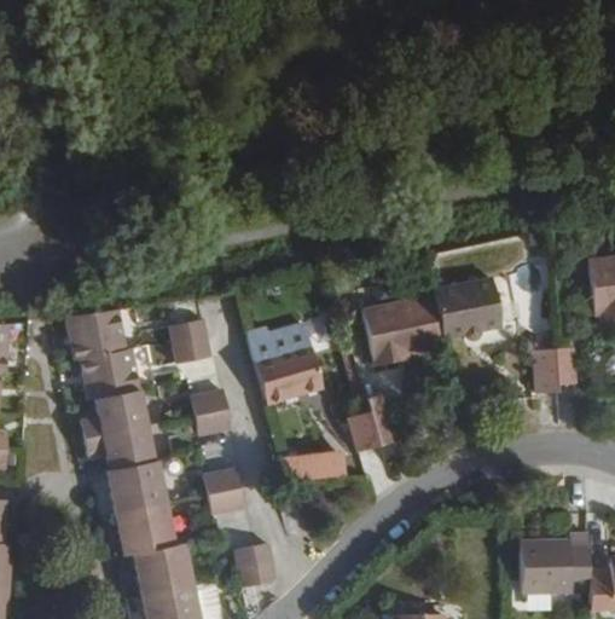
[(529,256),(549,255),(546,231),(527,233),(529,256)]
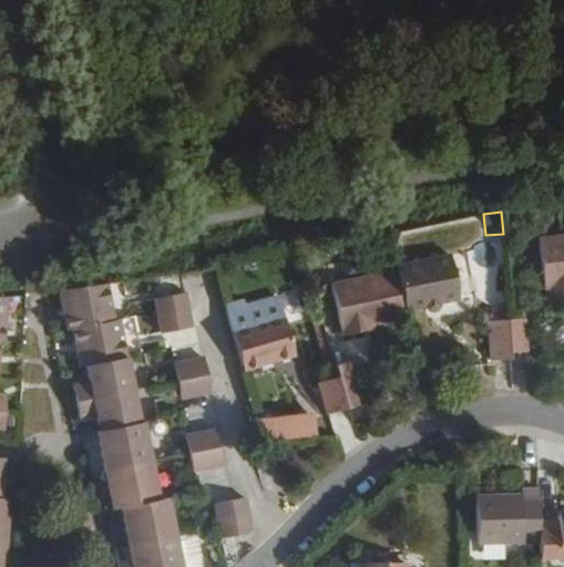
[(563,237),(540,240),(544,289),(552,289),(552,297),(563,295),(563,237)]
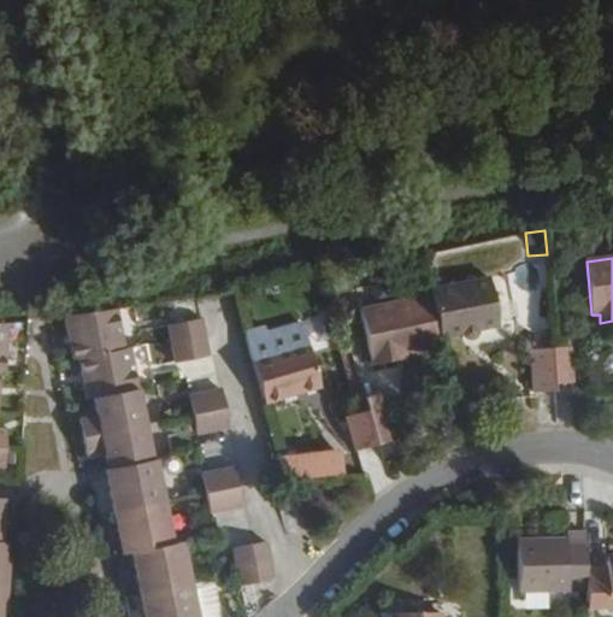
[(493,280),(432,289),(434,295),(441,338),(463,334),(470,338),(477,335),(481,330),(501,327),(493,280)]
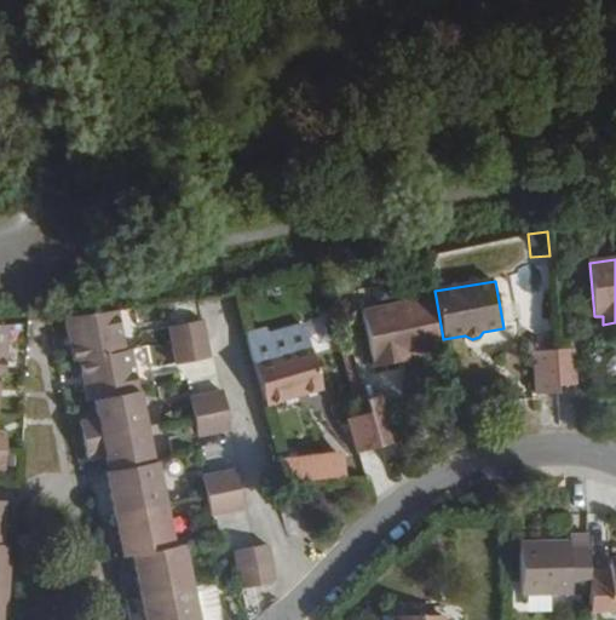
[(443,339),(436,297),(363,310),(375,367),(399,362),(398,357),(410,355),(445,346),(443,339)]
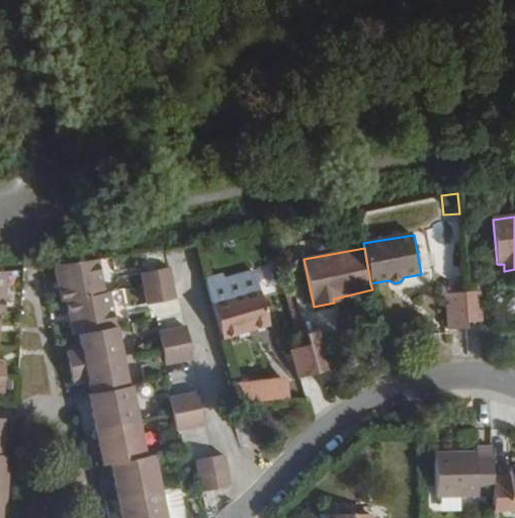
[(104,293),(96,257),(55,263),(59,282),(63,300),(68,300),(70,313),(74,334),(79,334),(81,343),(82,349),(67,352),(74,380),(88,378),(89,383),(91,393),(88,394),(92,413),(98,445),(102,464),(109,464),(113,483),(119,512),(120,517),(164,517),(151,455),(144,456),(130,385),(127,385),(109,293),(104,293)]
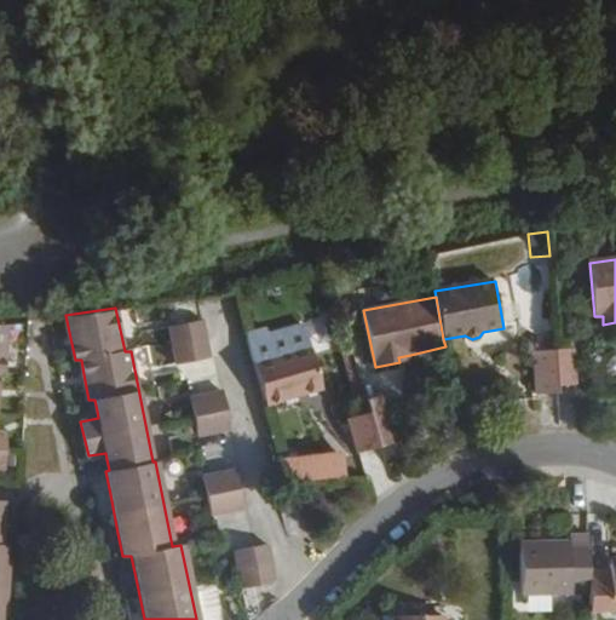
[(206,319),(172,325),(180,361),(213,356),(206,319)]
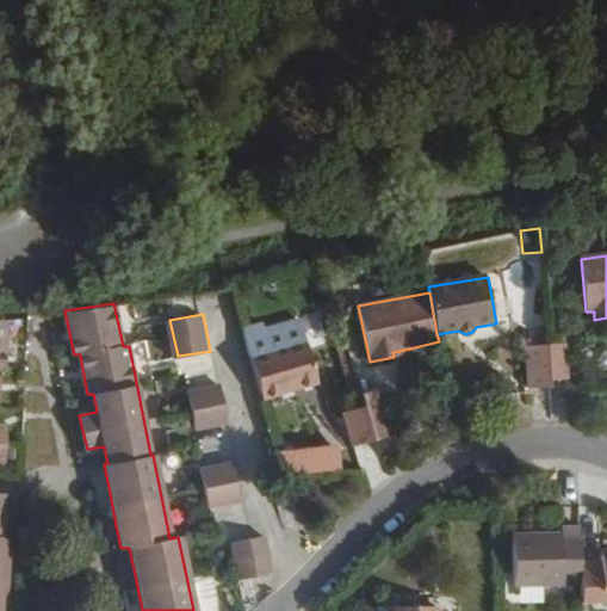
[(304,322),(268,332),(273,352),(310,341),(304,322)]
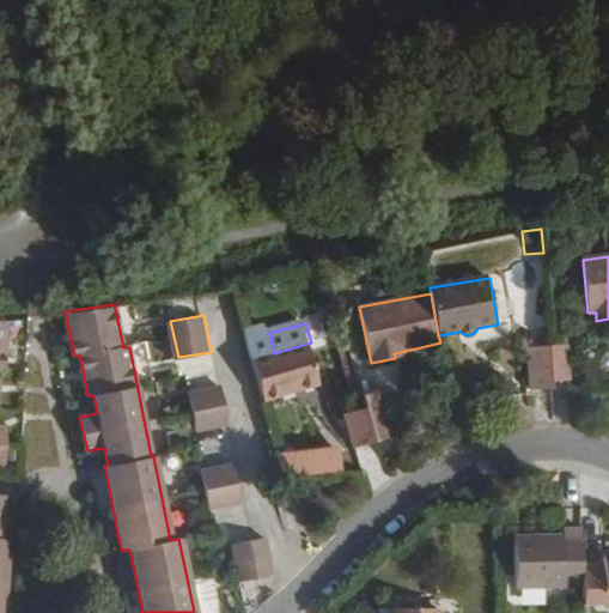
[(268,325),(247,331),(254,358),(274,353),(269,333),(268,325)]
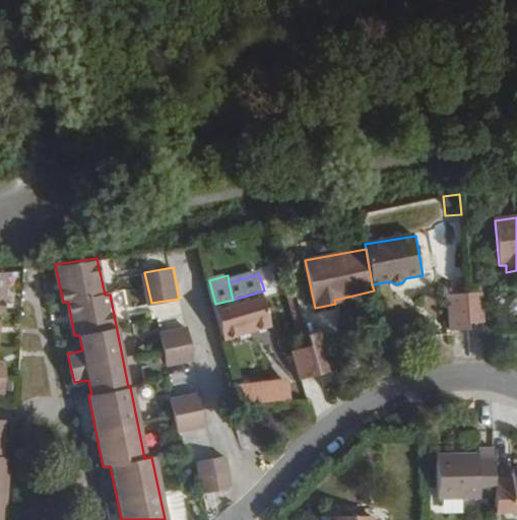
[(233,300),(215,304),(224,339),(273,327),(264,290),(233,300)]
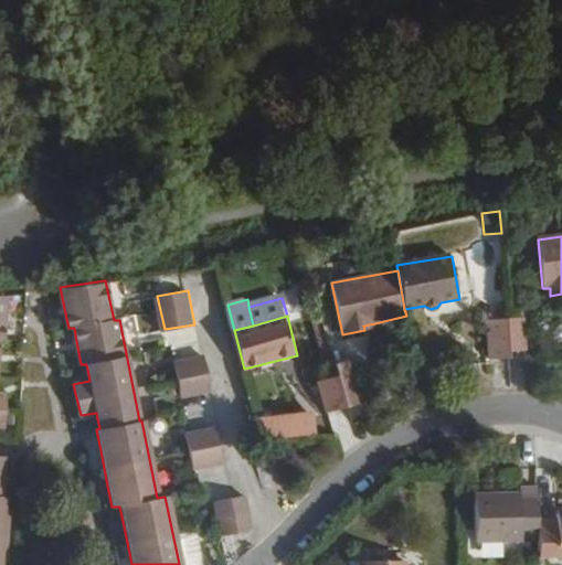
[(523,319),(507,319),(510,359),(526,358),(523,319)]
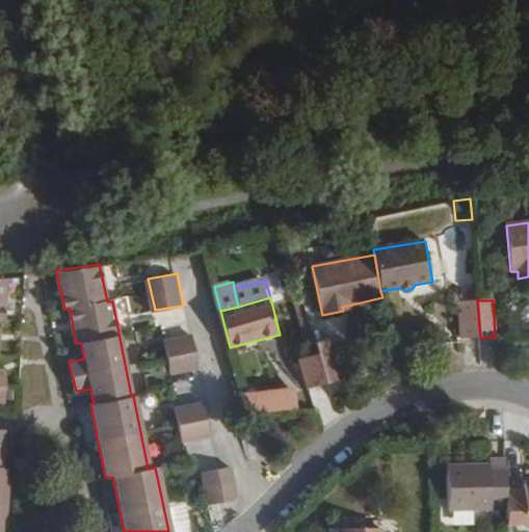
[(194,335),(164,340),(172,372),(200,367),(194,335)]
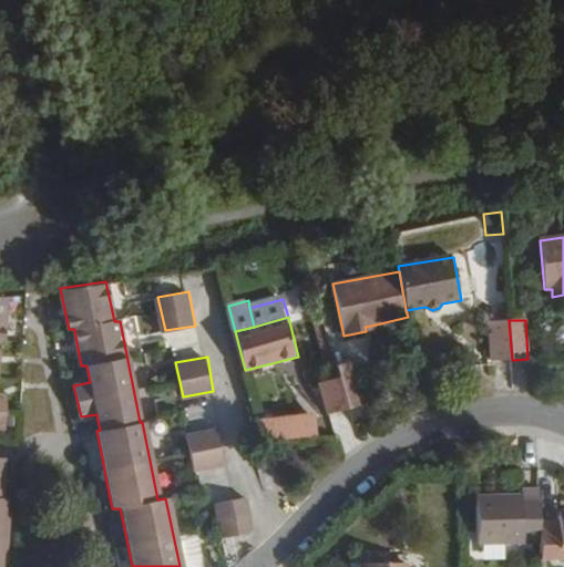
[(352,361),(336,366),(339,379),(348,409),(363,404),(352,361)]
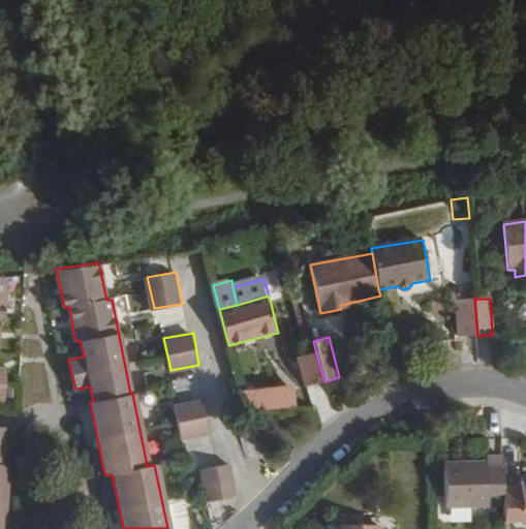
[(325,381),(316,353),(298,359),(305,385),(325,381)]
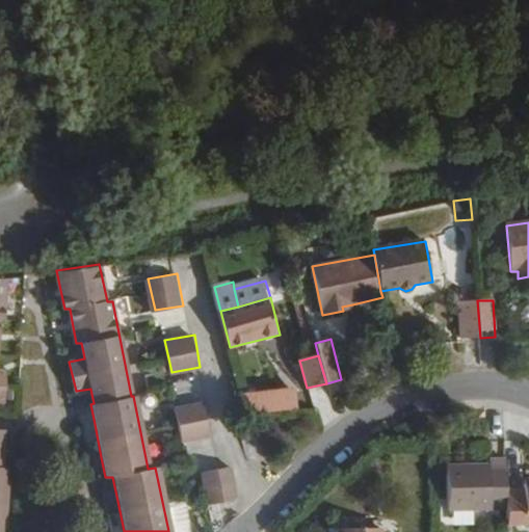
[(205,401),(177,406),(182,437),(210,432),(205,401)]
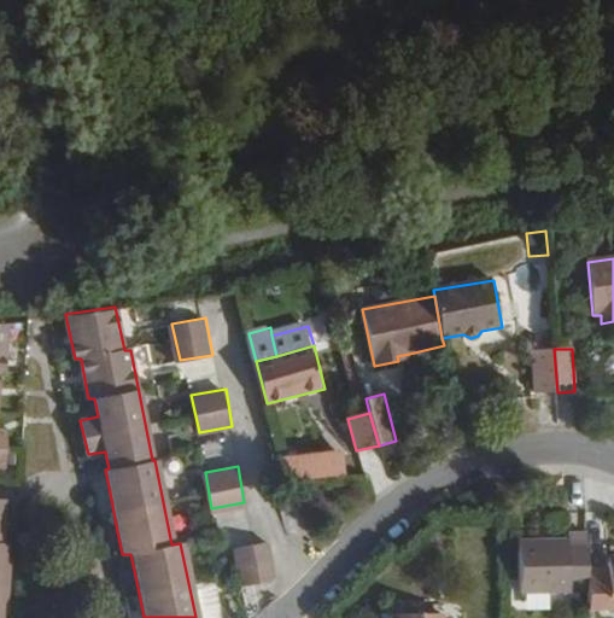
[(303,495),(281,501),(285,511),(305,505),(303,495)]
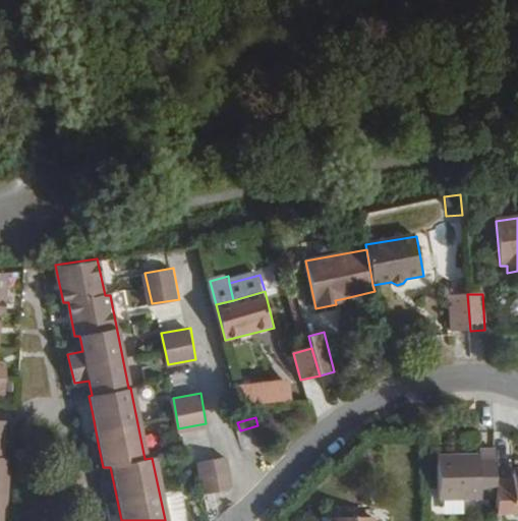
[(494,480),(494,450),(478,450),(478,455),(439,455),(439,498),(496,498),(494,480)]
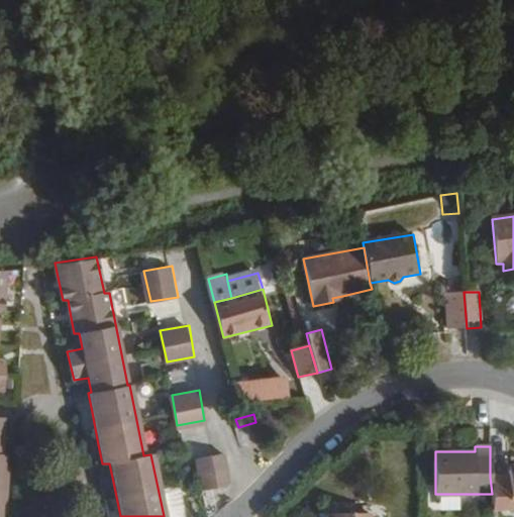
[(222,452),(196,457),(201,488),(229,483),(222,452)]
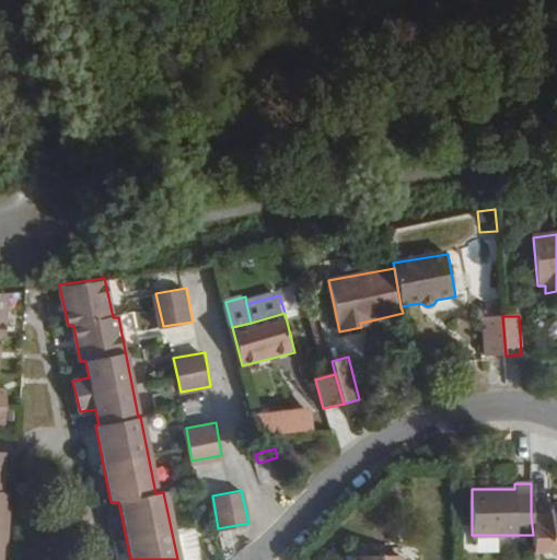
[(531,516),(533,535),(532,552),(556,551),(556,510),(550,511),(550,516),(531,516)]
